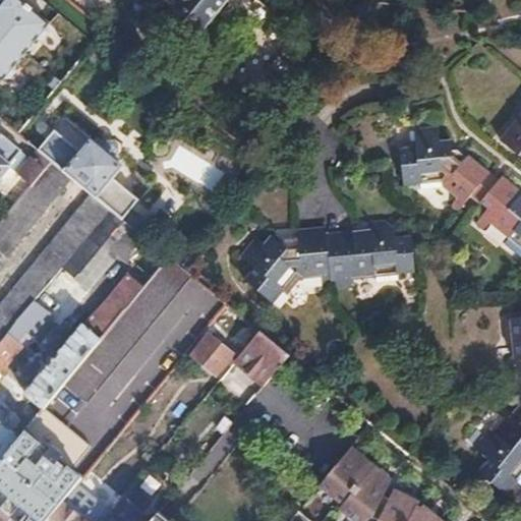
[(0,0),(0,75),(47,19),(22,0),(0,0)]
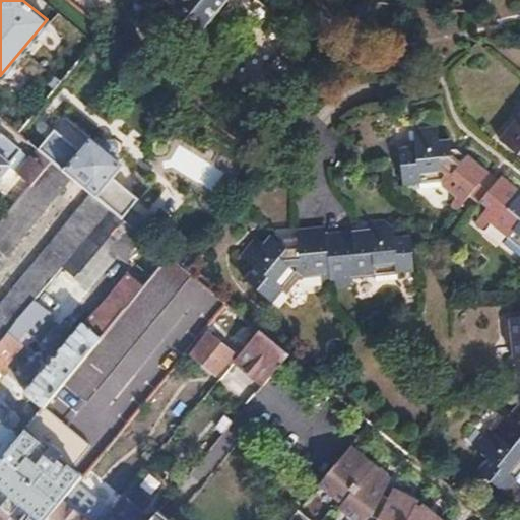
[(169,0),(201,26),(223,0),(169,0)]
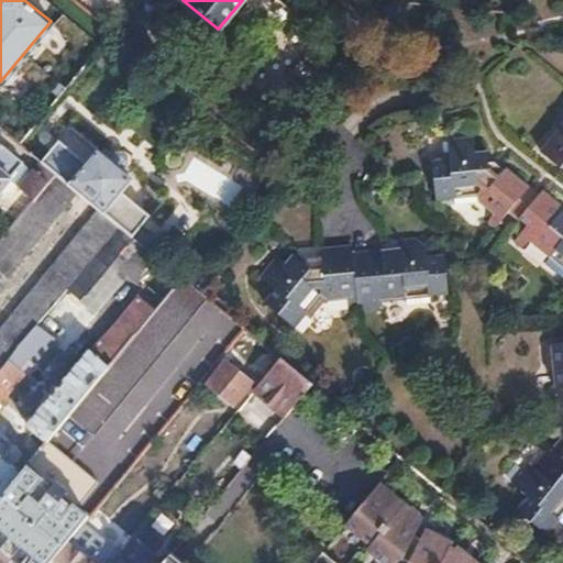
[(562,123),(538,155),(556,173),(562,166),(562,123)]
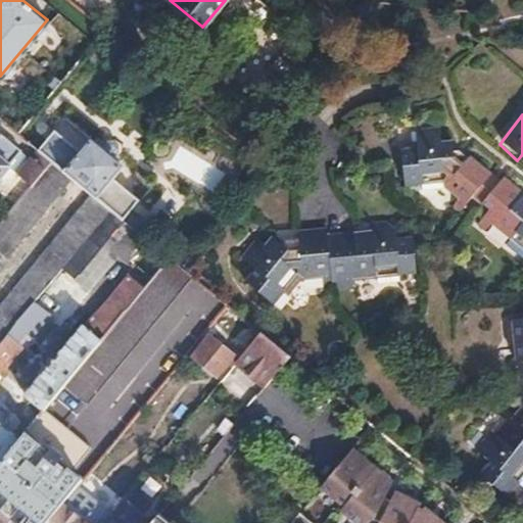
[(43,121),(25,142),(37,152),(55,130),(43,121)]
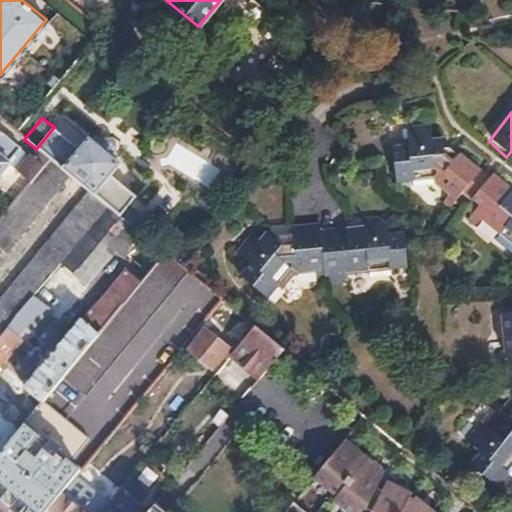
[(54,127),(36,149),(48,159),(69,176),(89,192),(107,207),(117,215),(124,208),(135,195),(111,174),(120,163),(88,136),(78,148),(54,127)]
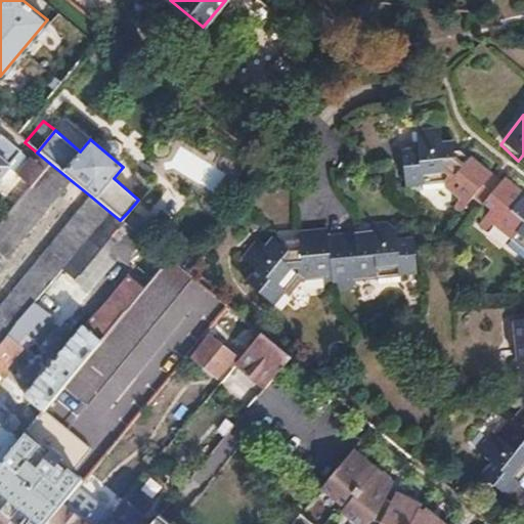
[(0,179),(10,168),(8,166),(20,153),(0,134),(0,179)]
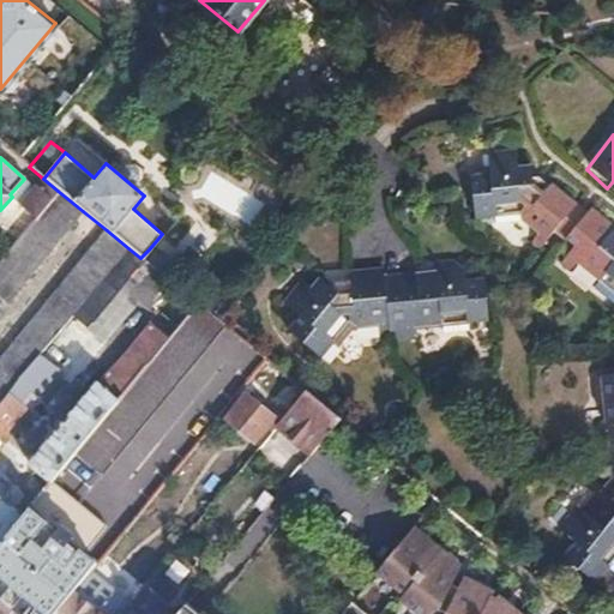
[(486,176),(467,178),(470,220),(489,218),(491,229),(515,226),(540,248),(551,235),(571,209),(551,191),(548,193),(535,182),(529,188),(527,186),(525,166),(513,167),(512,157),(485,158),(486,176)]
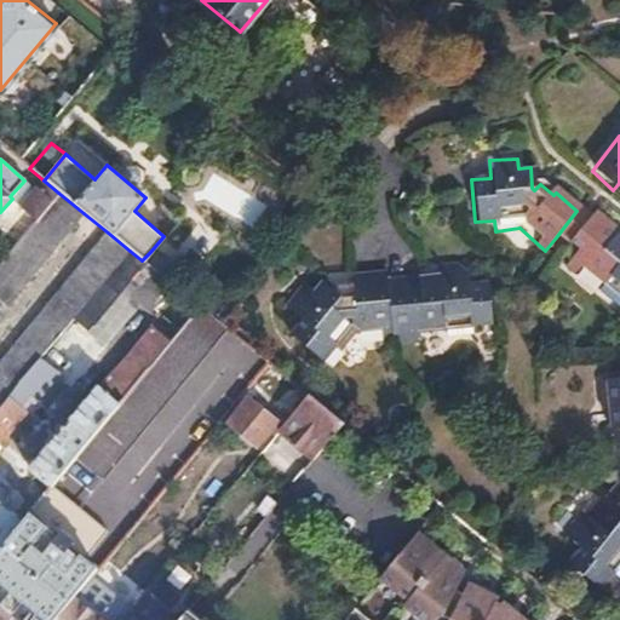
[(44,181),(19,208),(30,217),(26,222),(32,227),(58,193),(44,181)]
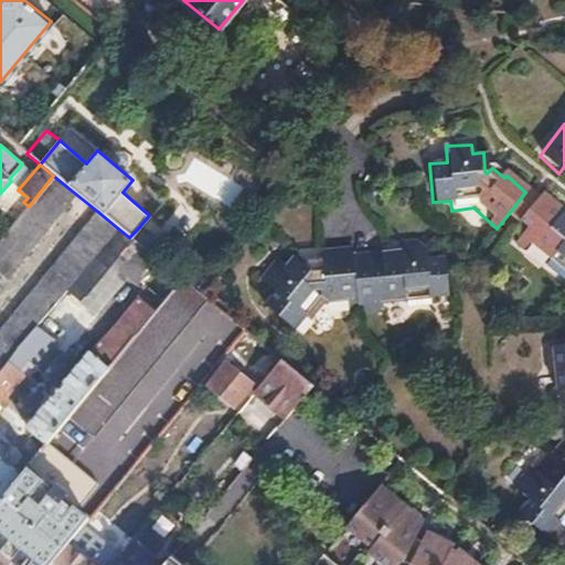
[(558,173),(541,195),(557,210),(564,200),(564,167),(558,173)]
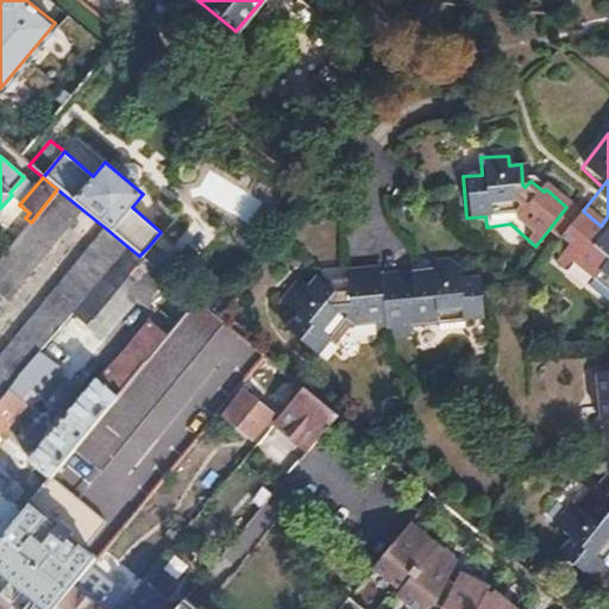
[(0,309),(82,209),(57,189),(31,223),(0,259),(0,309)]
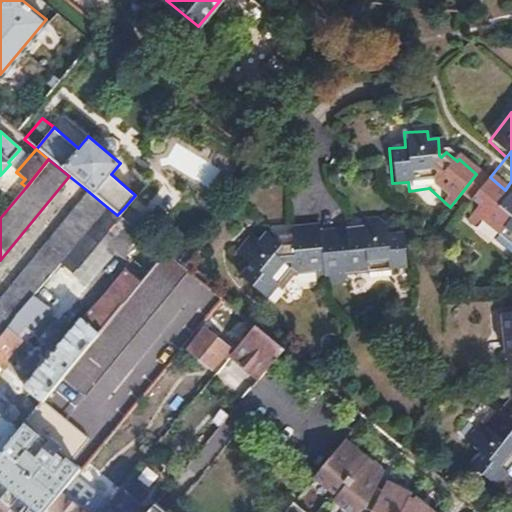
[(476,174),(459,196),(469,205),(486,182),(476,174)]
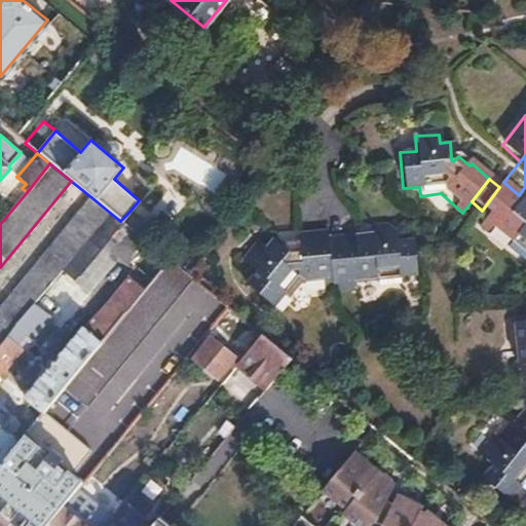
[(486,215),(480,222),(490,231),(496,225),(515,240),(512,245),(525,256),(525,207),(523,204),(525,201),(519,195),(503,182),(499,187),(482,211),(486,215)]
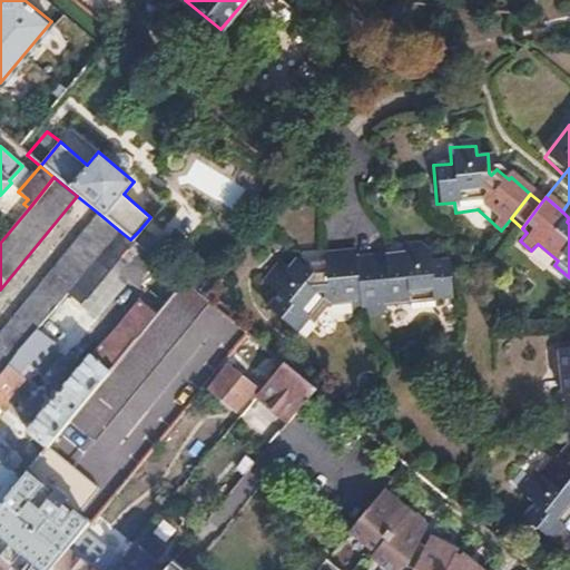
[(99,214),(0,334),(0,376),(37,332),(119,231),(99,214)]
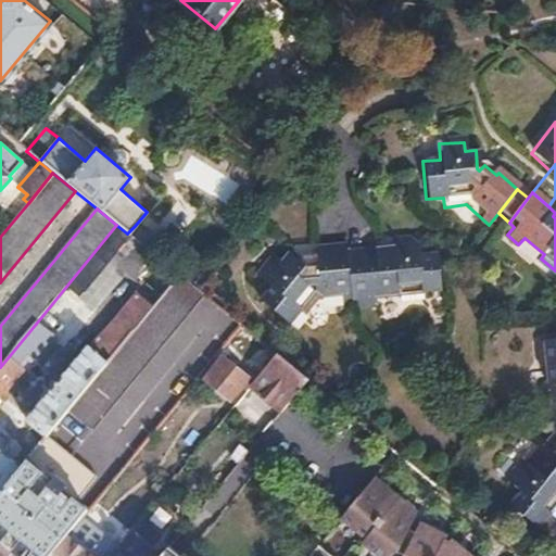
[(116,225),(36,324),(48,333),(54,325),(70,338),(125,268),(135,276),(152,254),(127,234),(116,225)]
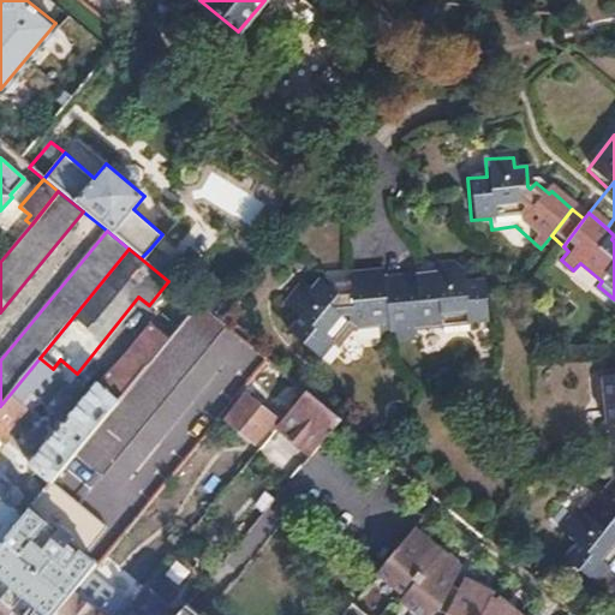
[(149,250),(141,258),(168,281),(175,286),(181,279),(149,250)]
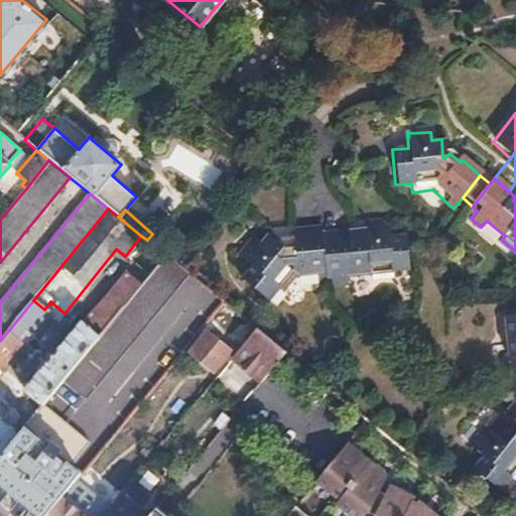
[(254,237),(239,254),(252,265),(241,278),(268,301),(280,288),(285,291),(300,274),(314,273),(315,282),(329,281),(329,284),(350,281),(349,273),(371,271),(372,277),(395,274),(394,269),(411,267),(408,231),(390,233),(389,225),(382,218),(366,220),(367,232),(353,234),(352,227),(324,230),(323,224),(293,227),(293,233),(276,235),(273,239),(271,236),(263,245),(254,237)]
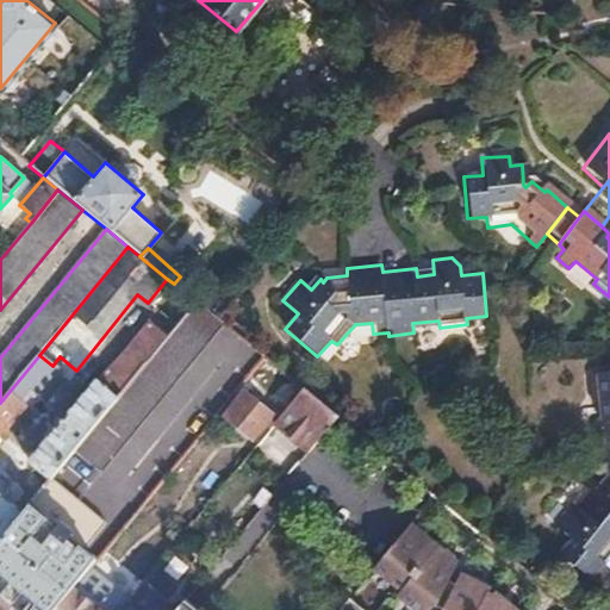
[(95,384),(33,460),(33,467),(49,480),(50,478),(76,448),(186,313),(167,298),(98,385),(95,384)]
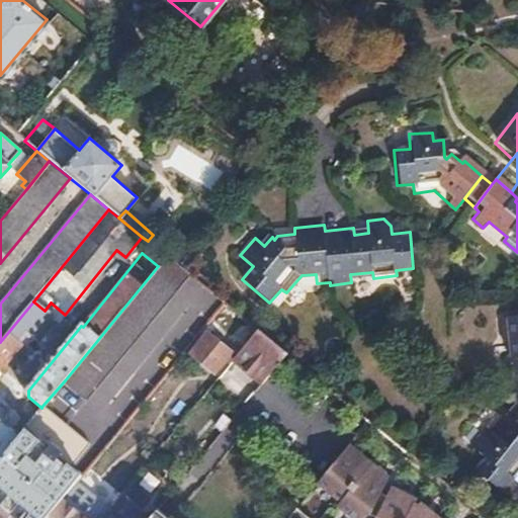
[(158,266),(65,380),(85,398),(186,273),(184,271),(166,256),(158,266)]
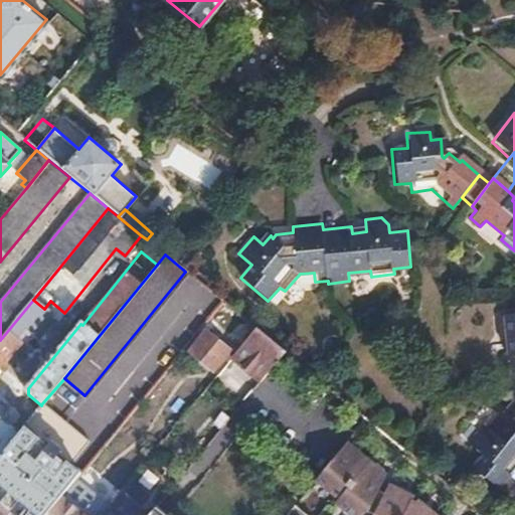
[(0,456),(17,435),(3,421),(6,417),(6,413),(0,407),(0,367),(20,344),(15,339),(24,328),(34,336),(38,326),(49,313),(44,309),(33,300),(0,340),(0,456)]
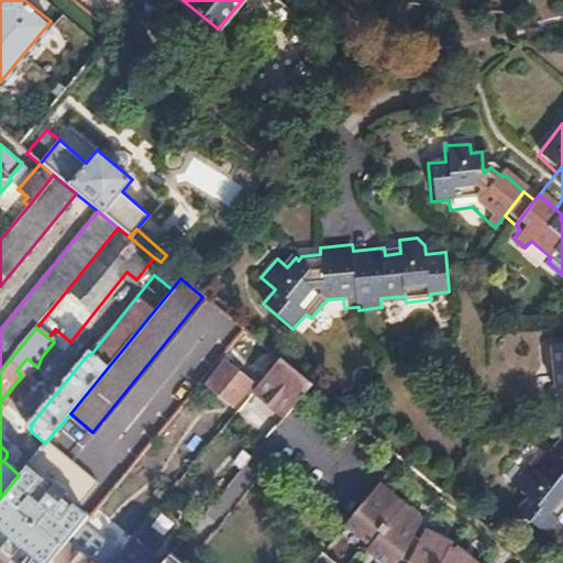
[(532,464),(516,483),(529,495),(517,509),(547,534),(560,518),(562,521),(562,342),(549,344),(552,371),(560,370),(562,387),(552,388),(554,405),(562,404),(562,416),(559,417),(562,433),(562,446),(562,448),(555,441),(545,452),(553,459),(542,472),(532,464)]
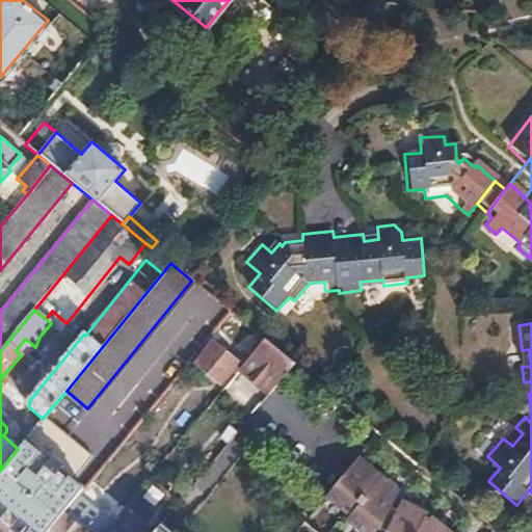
[(254,355),(240,370),(270,396),(295,366),(265,341),(254,355)]
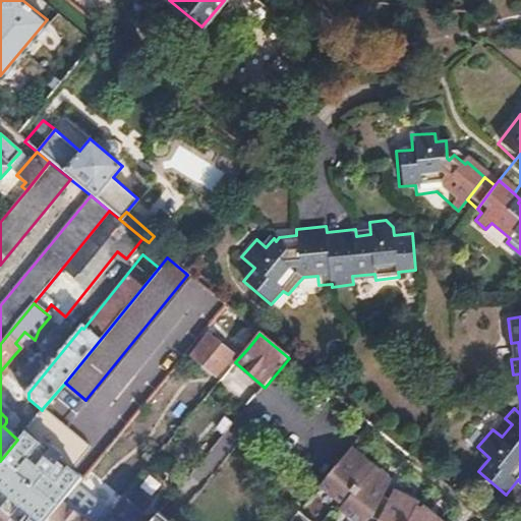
[(208,336),(192,356),(215,375),(231,356),(208,336)]
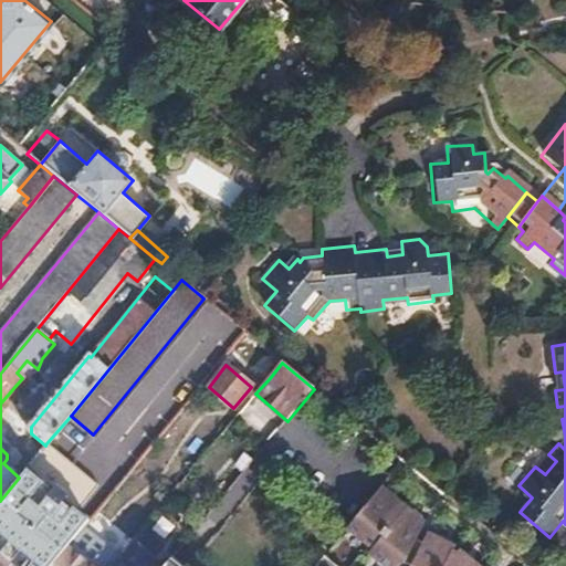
[(250,400),(240,412),(264,438),(276,427),(250,400)]
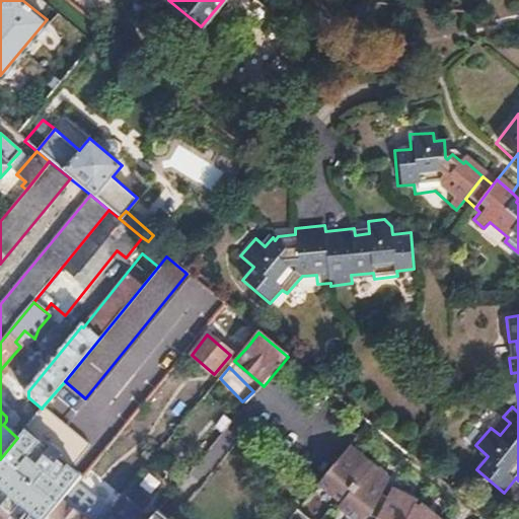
[(17,438),(0,459),(0,506),(15,518),(49,518),(73,490),(82,478),(71,468),(89,445),(43,406),(42,409),(17,438)]
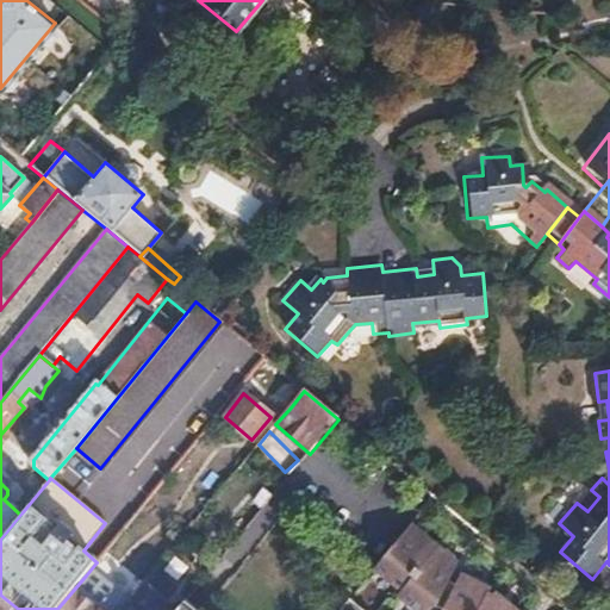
[(439,548),(412,526),(374,571),(400,592),(397,596),(412,609),(430,609),(434,608),(436,609),(459,566),(437,548),(439,548)]
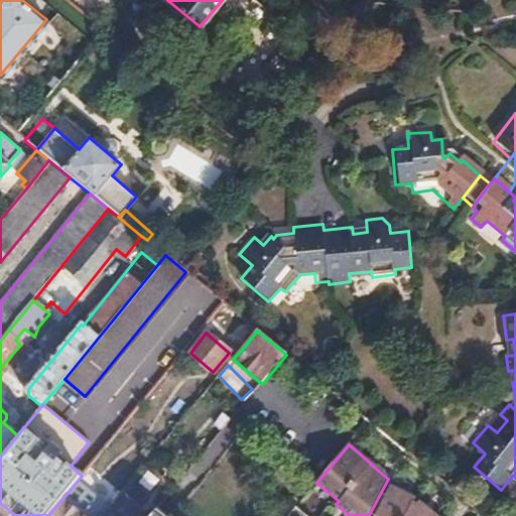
[(73,487),(48,515),(102,515),(111,506),(105,501),(99,508),(73,487)]
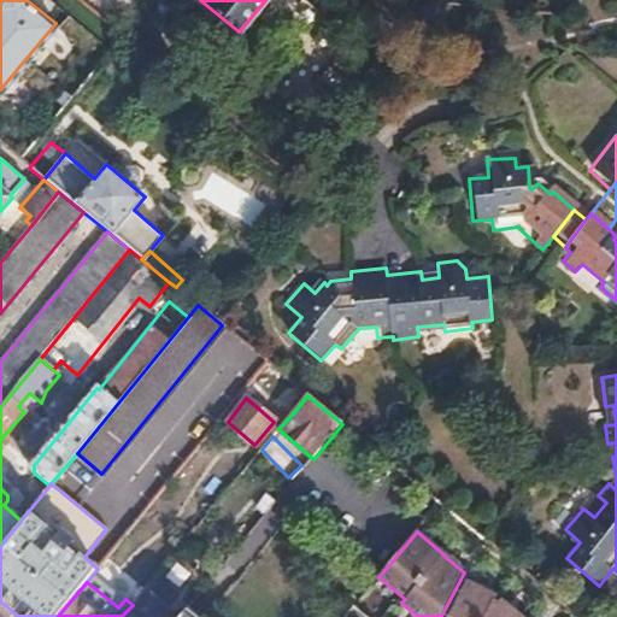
[(521,616),(500,600),(499,603),(493,604),(495,600),(465,585),(448,616),(521,616)]
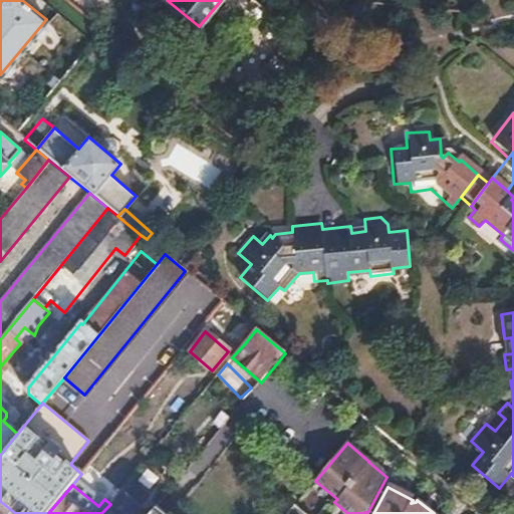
[(110,504),(101,513),(111,513),(116,509),(110,504)]
